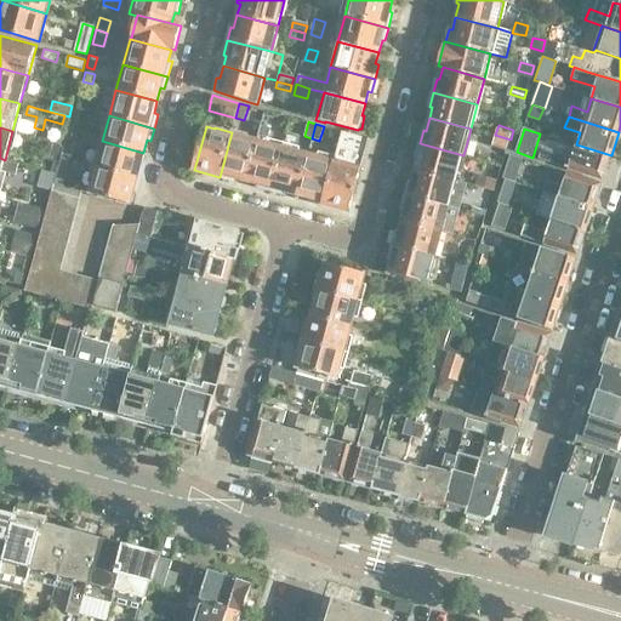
[(342,130),(334,159),(322,204),(349,211),(360,167),(369,138),(342,130)]
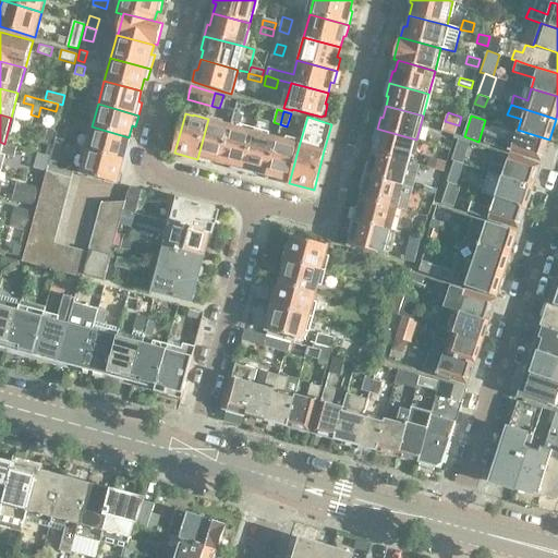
[(208,119),(197,159),(209,162),(210,160),(221,164),(232,124),(208,119)]
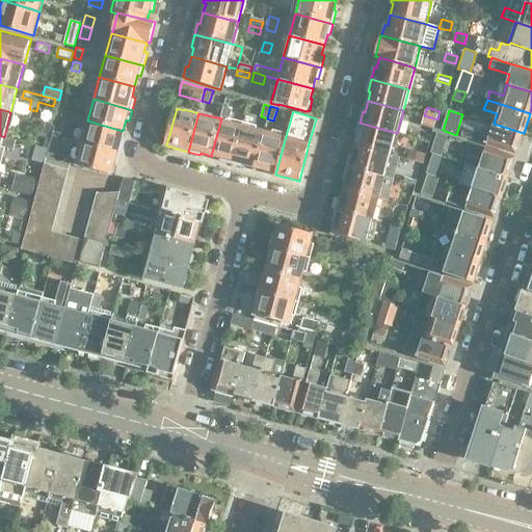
[(434,129),(437,120),(424,115),(422,125),(434,129)]
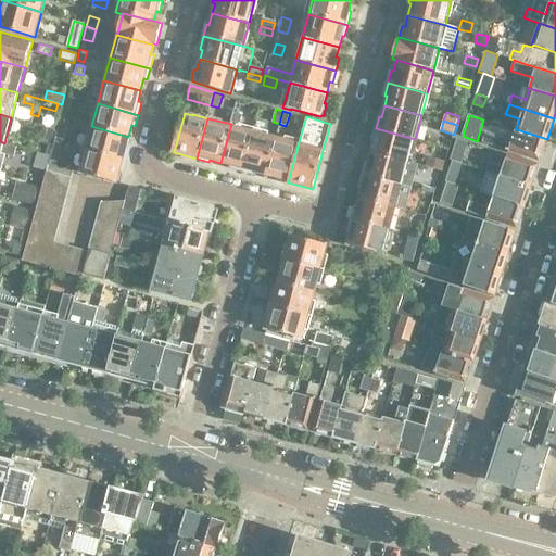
[(231,124),(220,163),(231,166),(231,167),(243,171),(254,130),(231,124)]
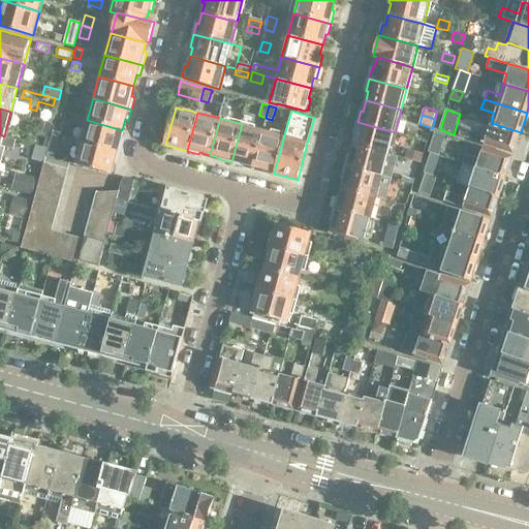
[(87,120),(81,142),(120,153),(123,139),(120,138),(122,130),(87,120)]
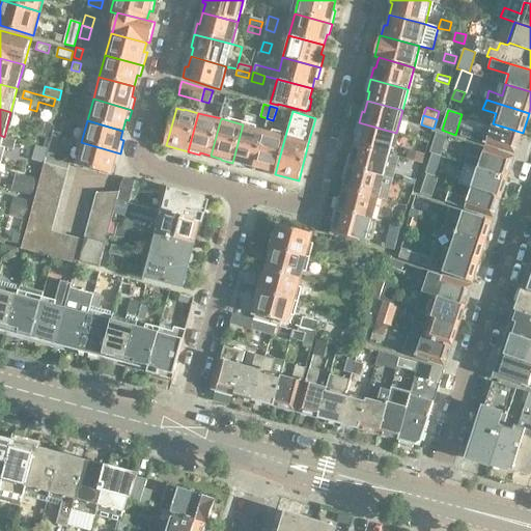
[(46,121),(42,135),(51,138),(54,127),(52,123),(46,121)]
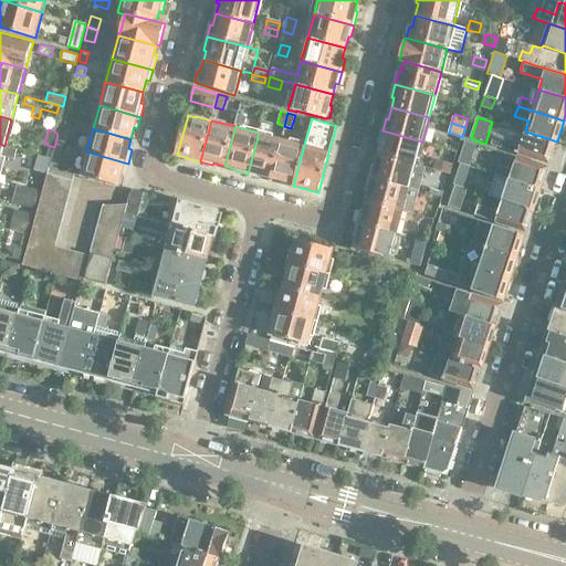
[(64,130),(60,145),(70,147),(73,134),(64,130)]
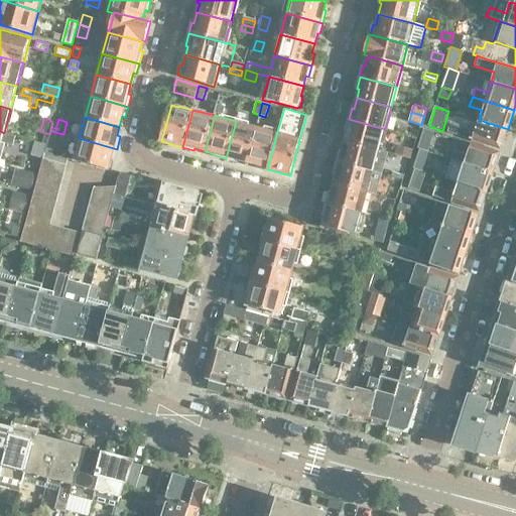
[(348,132),(346,140),(380,149),(385,129),(349,119),(346,132),(348,132)]
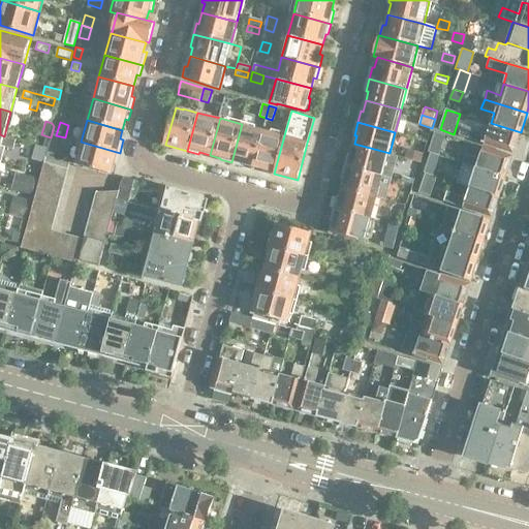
[(467,126),(463,136),(512,153),(519,132),(520,133),(521,132),(491,123),(487,133),(467,126)]
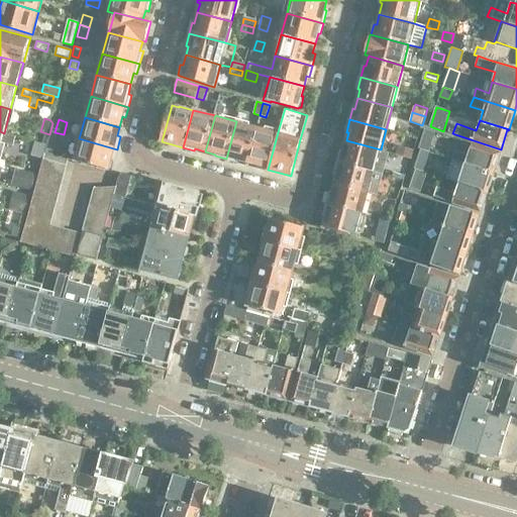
[(236,121),(226,159),(237,162),(238,161),(248,163),(257,127),(236,121)]
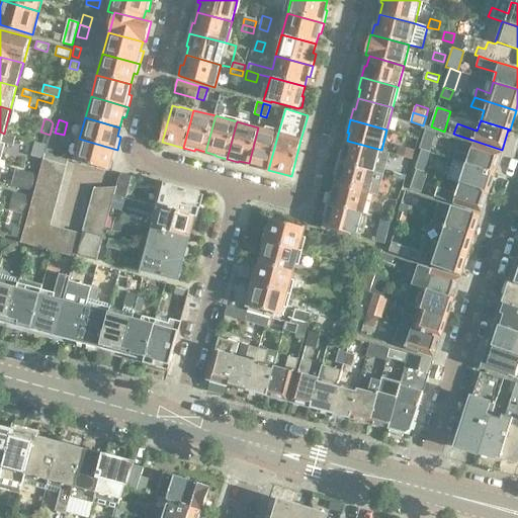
[(258,127),(249,163),(259,166),(259,167),(268,170),(278,133),(258,127)]
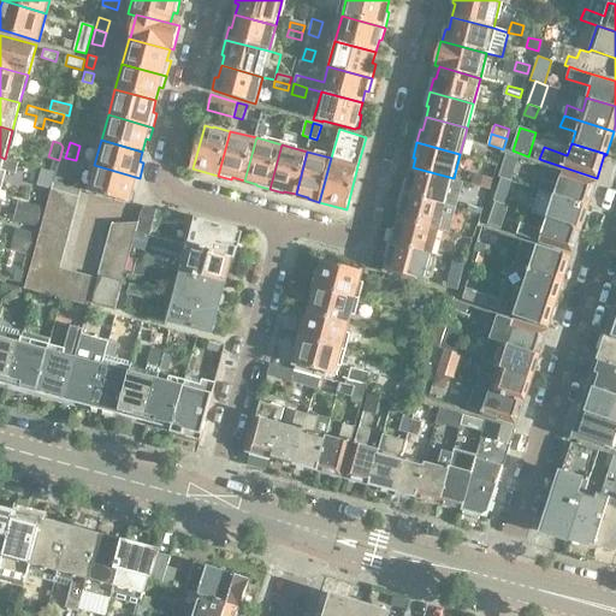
[(517,158),(505,153),(498,177),(503,178),(510,181),(517,158)]
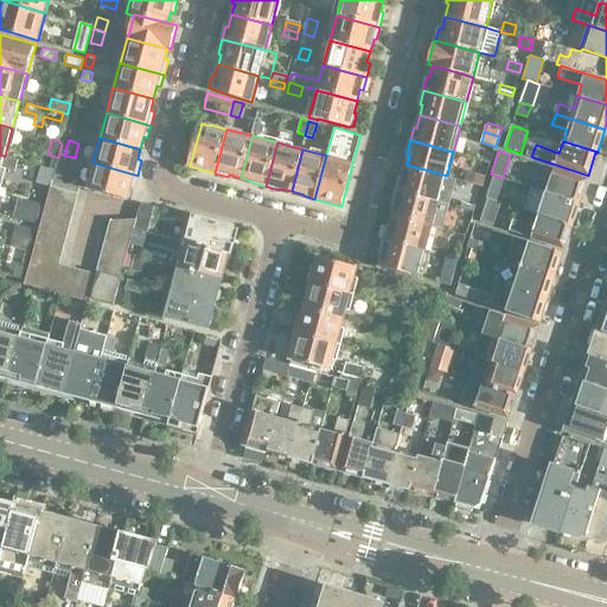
[(0,173),(2,167),(16,171),(19,160),(5,157),(0,154),(0,173)]
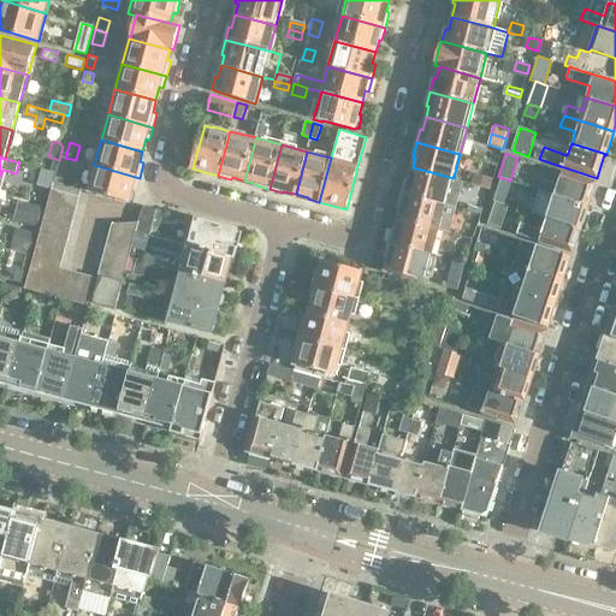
[(61,157),(58,170),(54,182),(65,184),(71,159),(61,157)]
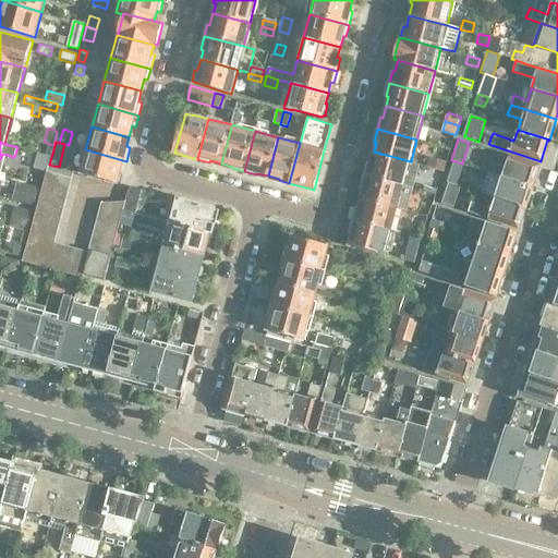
[(85,149),(80,173),(117,183),(119,173),(123,174),(126,161),(85,149)]
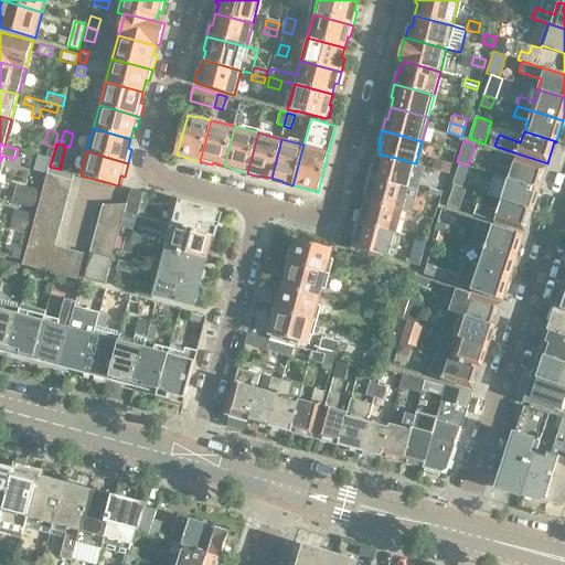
[(53,156),(39,152),(34,170),(48,174),(50,167),(53,156)]
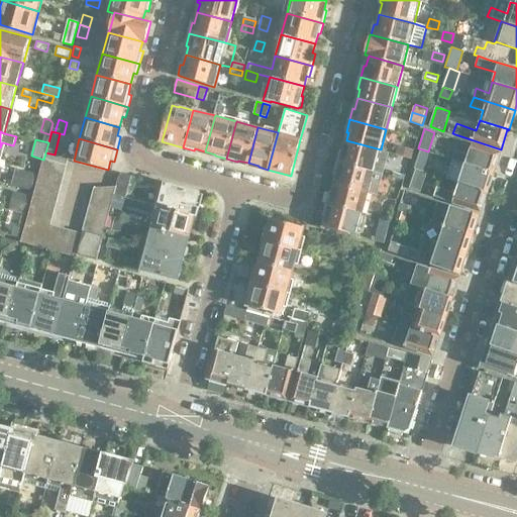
[(392,152),(381,149),(346,140),(344,151),(341,151),(339,162),(386,174),(392,152)]
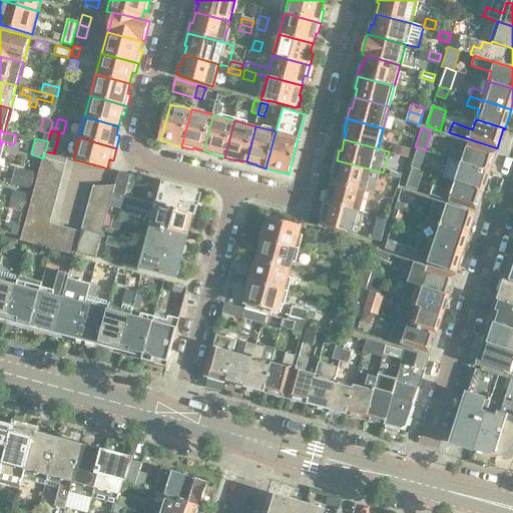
[(452,149),(449,157),(490,170),(496,152),(468,143),(465,153),(452,149)]
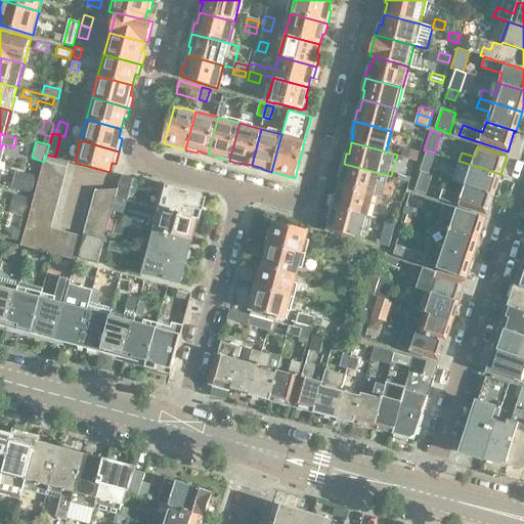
[(403,156),(404,157),(417,161),(419,161),(421,151),(405,147),(403,156)]
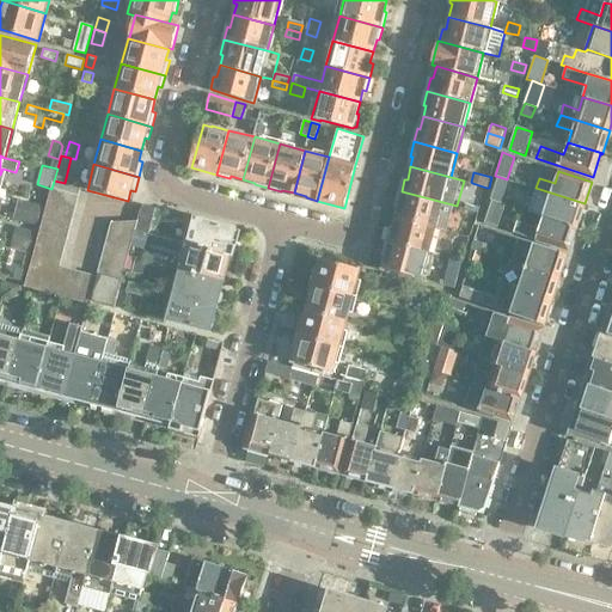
[(507,179),(500,177),(496,189),(507,193),(510,181),(507,179)]
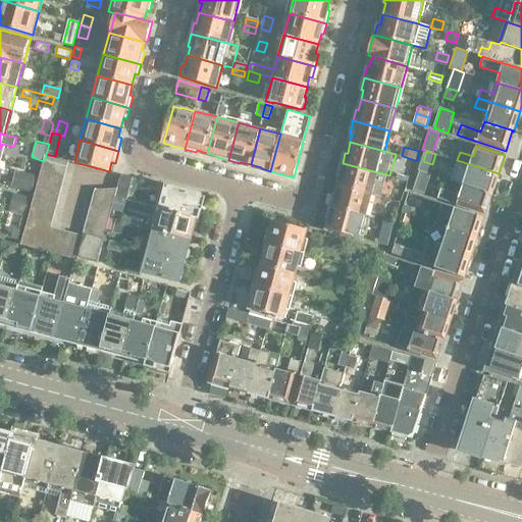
[(46,154),(44,161),(43,167),(65,173),(69,160),(46,154)]
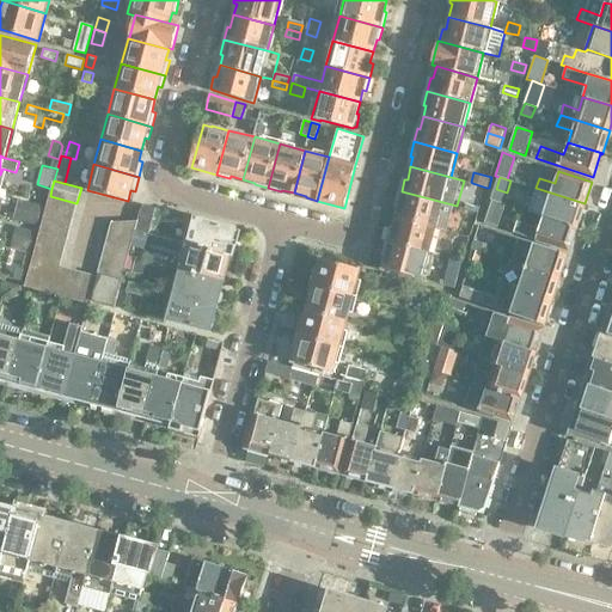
[(528,210),(544,215),(577,226),(586,204),(585,203),(536,188),(528,210)]
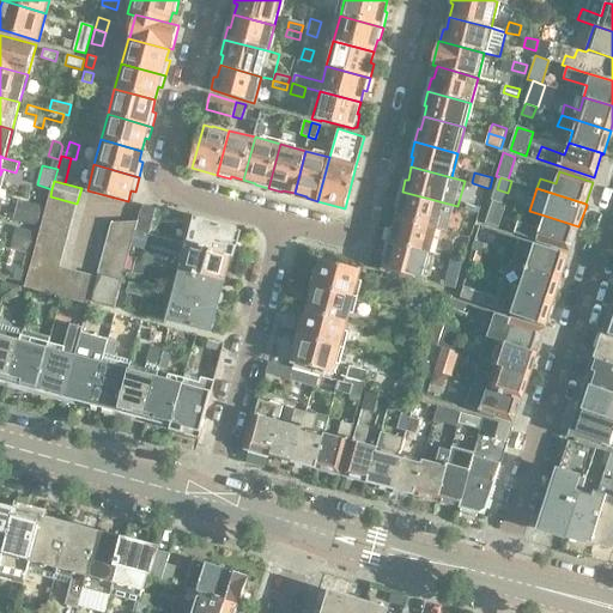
[(450,232),(457,206),(402,192),(399,206),(401,206),(398,217),(437,229),(450,232)]
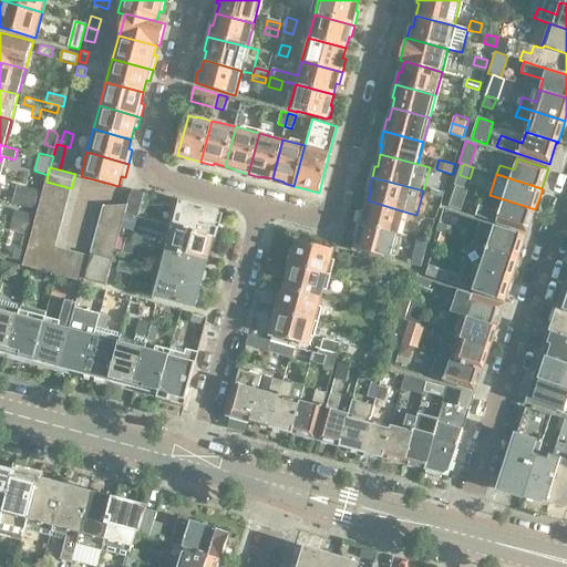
[(47,182),(42,196),(68,203),(71,188),(47,182)]
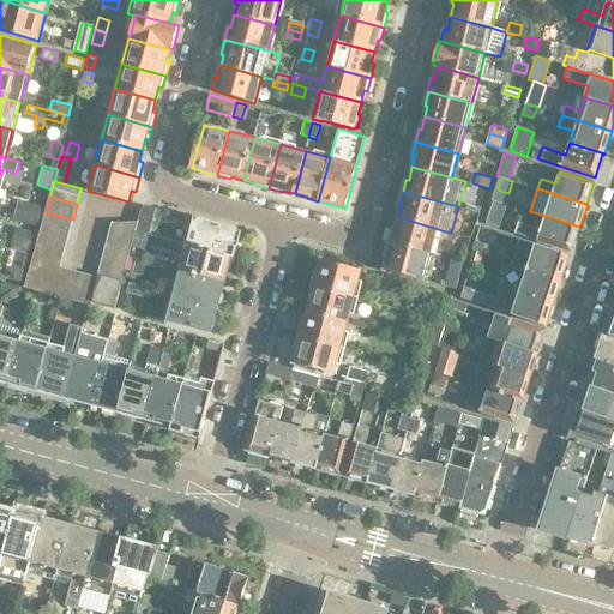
[(13,220),(37,227),(43,206),(19,199),(13,220)]
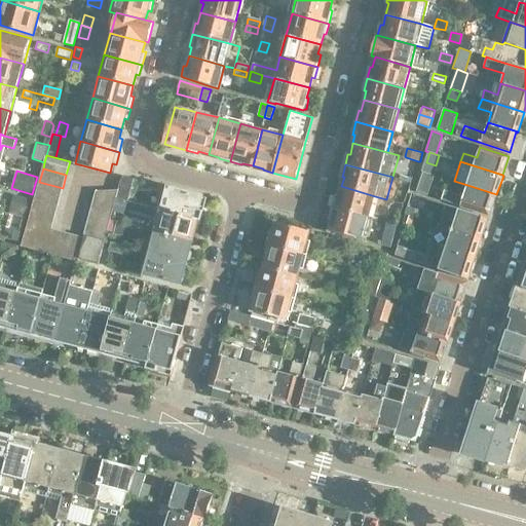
[(416,191),(426,195),(433,176),(423,172),(416,191)]
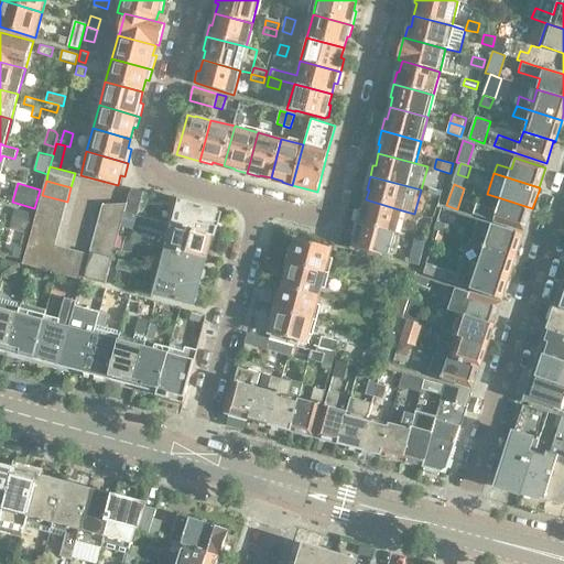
[(441,196),(443,191),(431,187),(429,193),(441,196)]
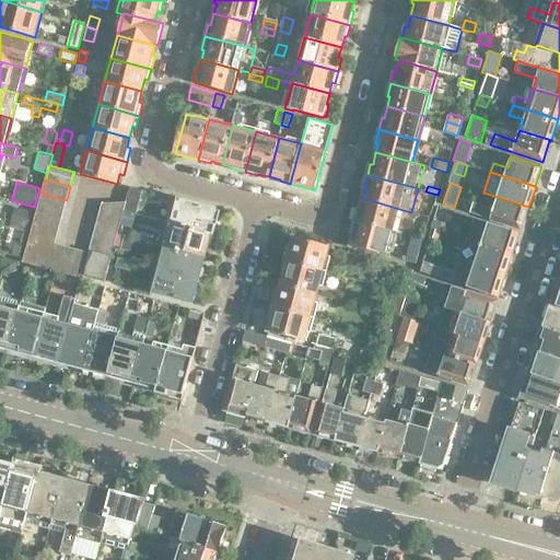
[(126,202),(124,211),(136,213),(142,190),(131,187),(128,195),(126,202)]
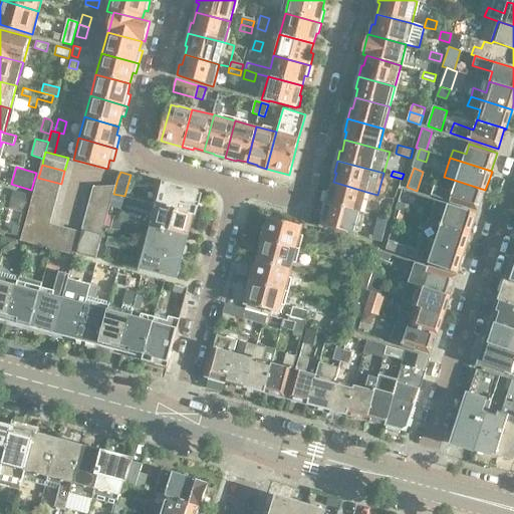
[(137,176),(131,175),(124,196),(131,198),(137,176)]
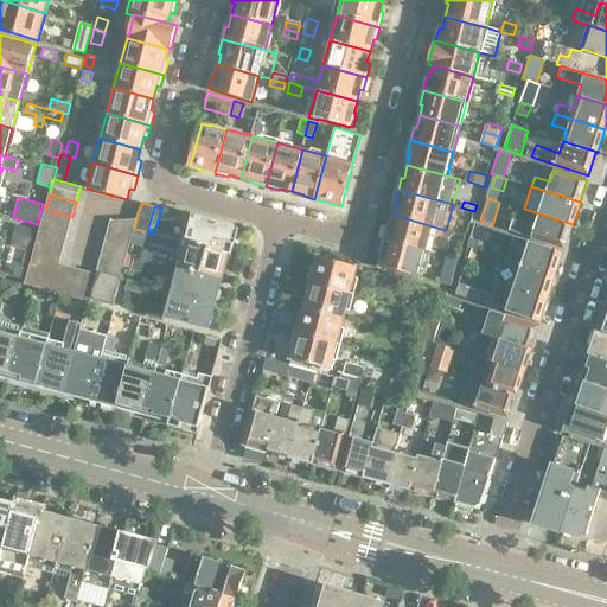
[(45,210),(40,225),(68,232),(72,217),(45,210)]
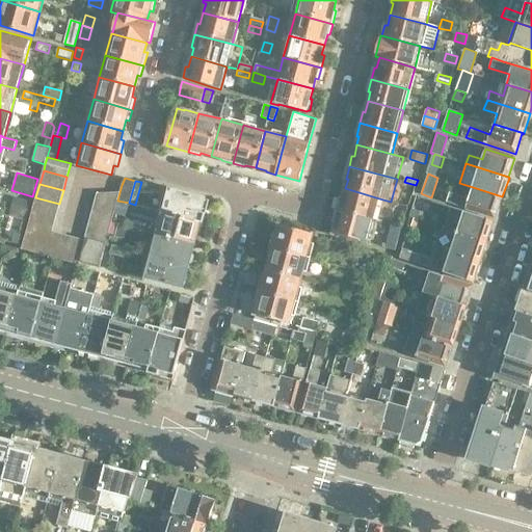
[(450,192),(447,202),(447,203),(452,204),(495,217),(501,197),(502,197),(502,196),(473,187),(469,198),(450,192)]
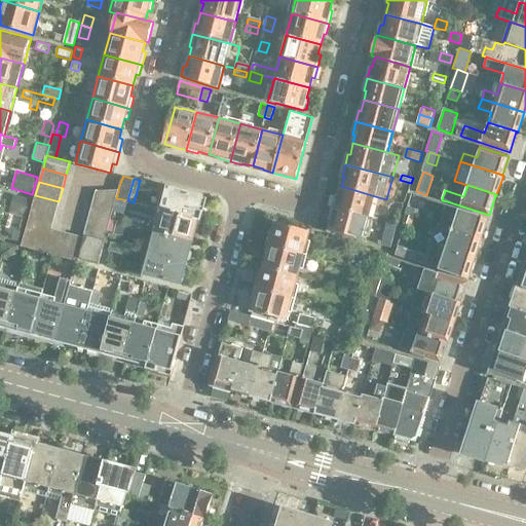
[(336,196),(334,207),(370,217),(375,196),(341,186),(339,196),(336,196)]
